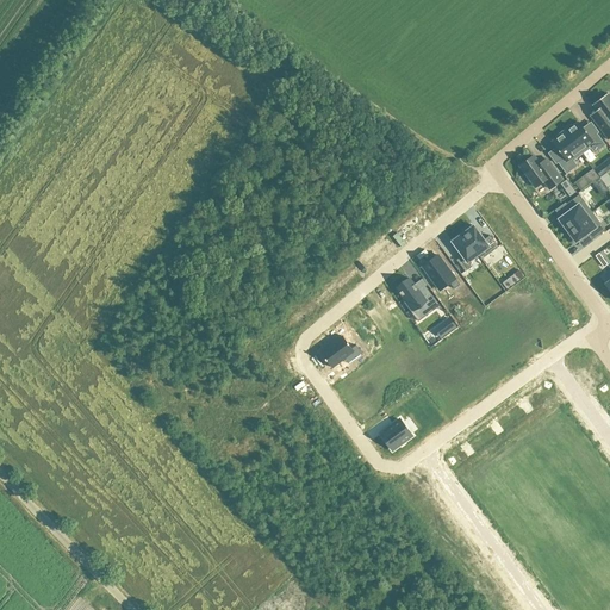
[(597,125),(609,141),(609,138),(609,95),(608,93),(592,105),(597,111),(598,112),(591,117),(597,125)]
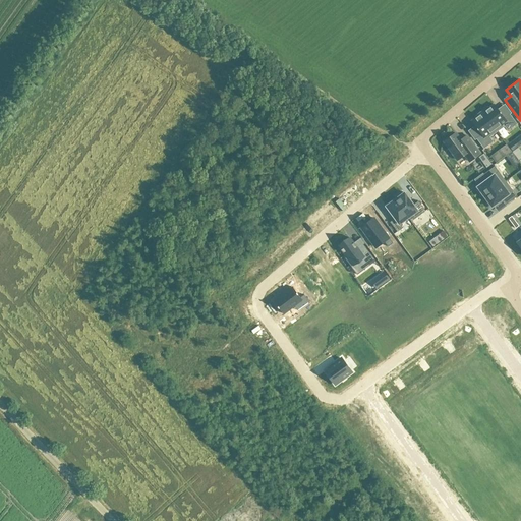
[(505,126),(508,131),(517,124),(510,114),(505,118),(495,105),(488,109),(487,107),(482,111),(498,132),(505,126)]
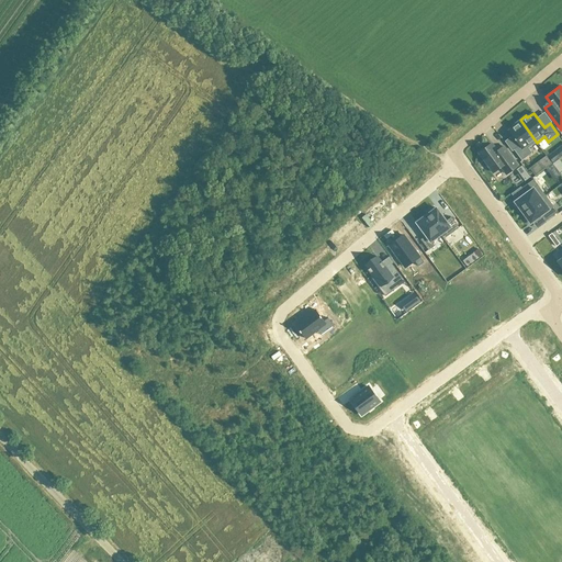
[(537,143),(520,120),(514,125),(515,126),(509,131),(519,146),(514,149),(521,160),(532,153),(529,148),(537,143)]
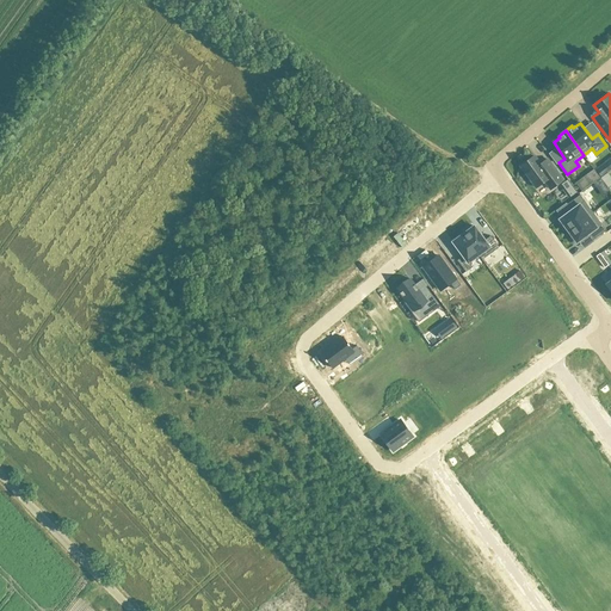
[(548,160),(541,165),(535,156),(520,166),(536,187),(545,181),(551,190),(563,180),(548,160)]
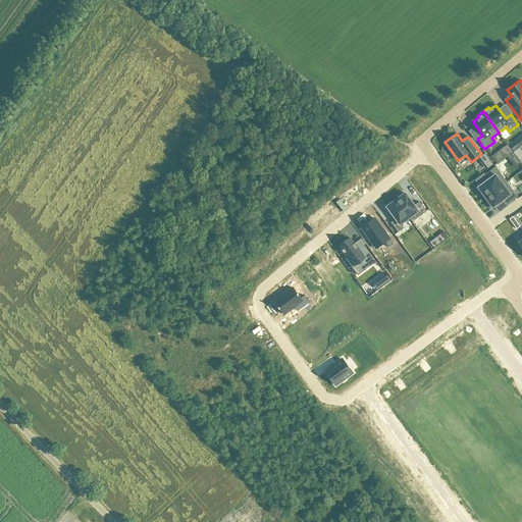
[(482,194),(485,198),(507,181),(496,166),(484,175),(488,180),(476,189),(481,195),(482,194)]
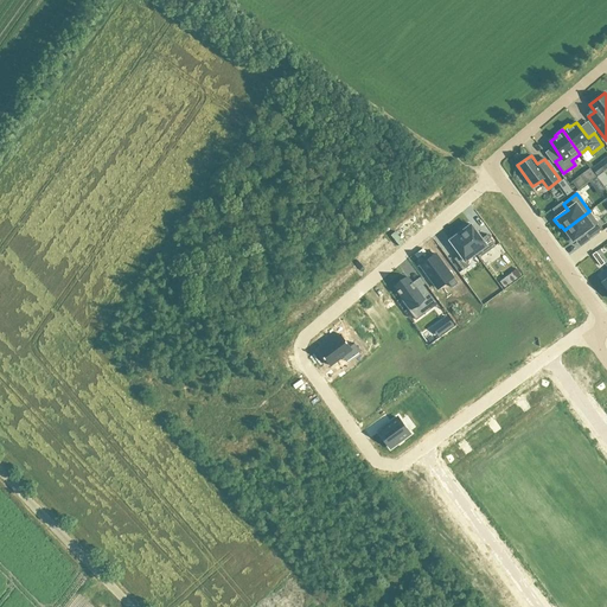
[(589,211),(564,230),(568,235),(567,236),(572,243),(585,232),(589,238),(602,229),(589,211)]
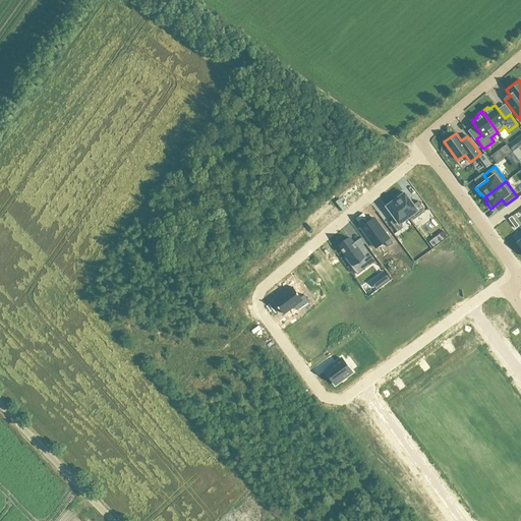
[(396,199),(409,218),(411,222),(425,211),(418,201),(413,205),(405,192),(403,194),(402,192),(396,197),(397,198),(396,199)]
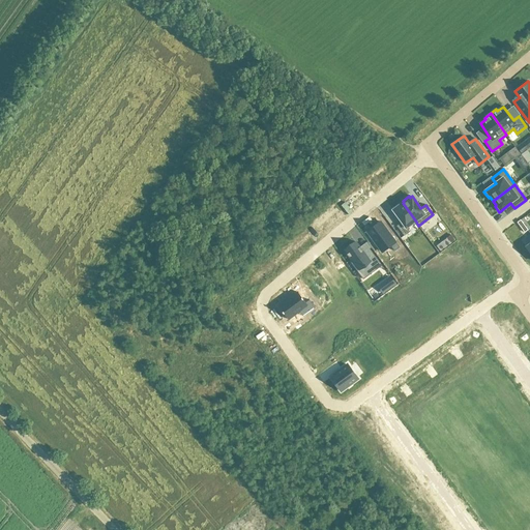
[(407,228),(416,222),(403,203),(392,210),(402,223),(396,226),(405,236),(410,232),(407,228)]
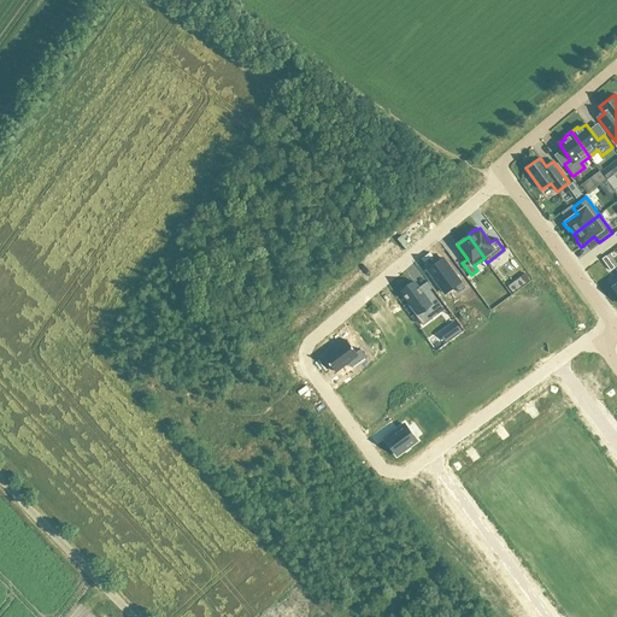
[(460,282),(442,258),(428,270),(446,293),(456,287),(459,293),(465,288),(460,281),(460,282)]
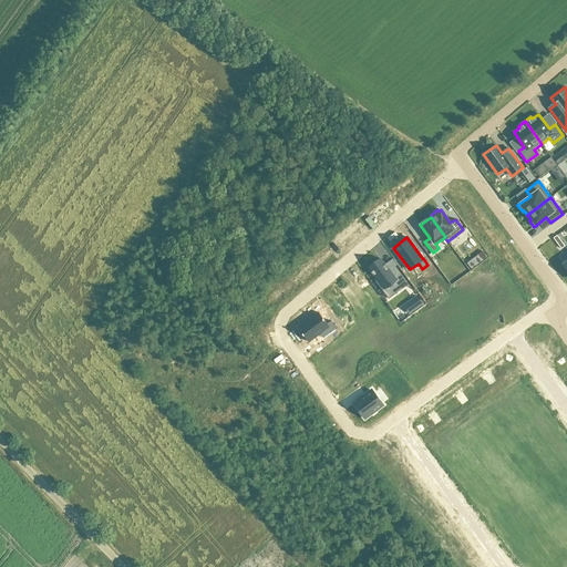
[(381,259),(369,268),(378,279),(375,280),(382,290),(391,284),(398,292),(409,285),(395,266),(390,270),(381,259)]
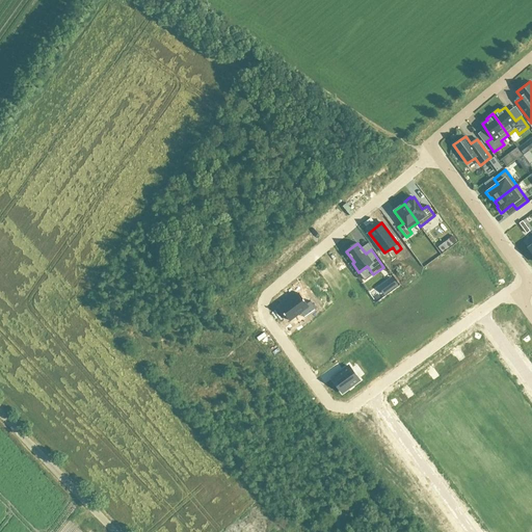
[(424,265),(429,261),(424,255),(419,259),(424,265)]
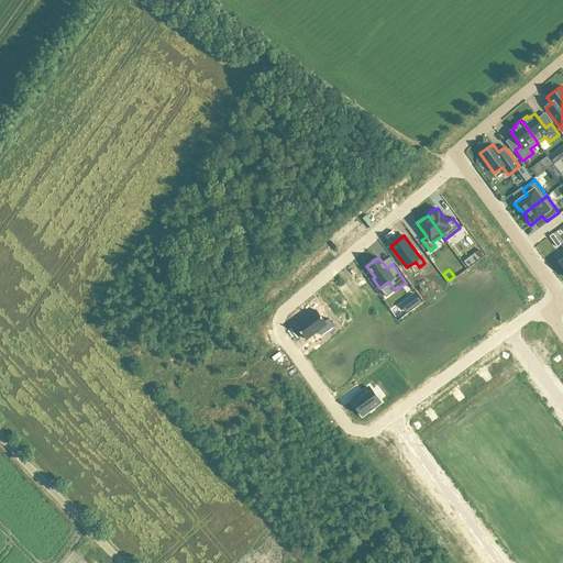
[(420,301),(415,294),(401,304),(407,311),(420,301)]
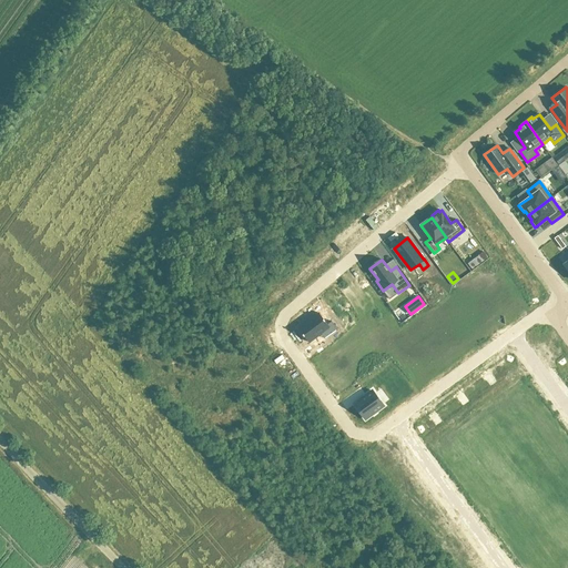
[(356,317),(351,311),(342,317),(337,321),(343,327),(356,317)]
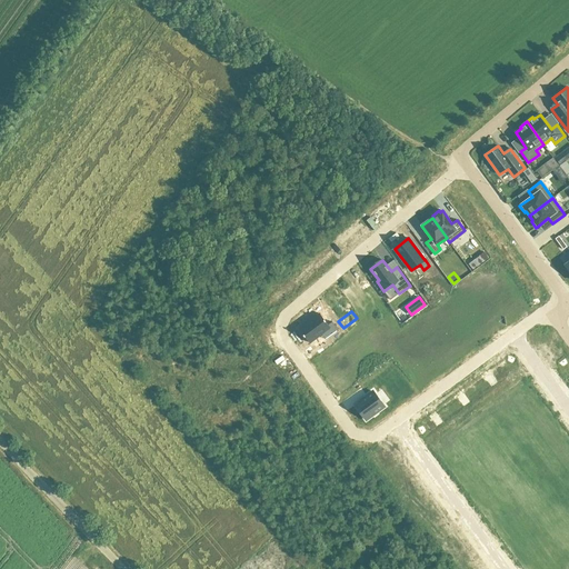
[(320,313),(299,329),(309,343),(318,337),(321,333),(326,340),(339,330),(332,322),(328,325),(320,313)]
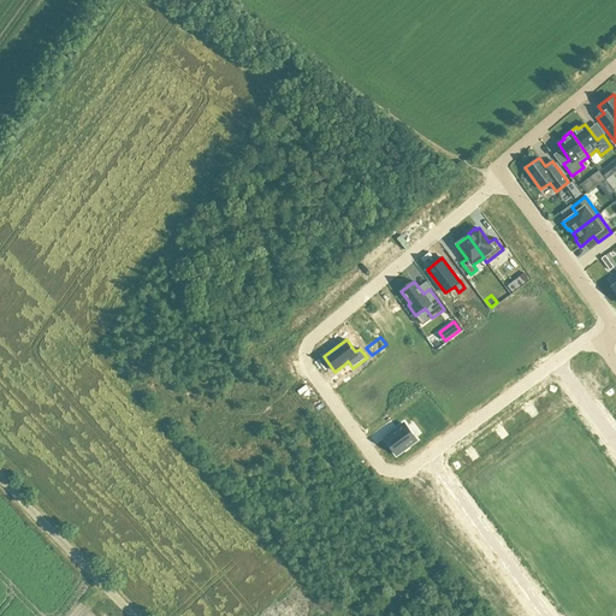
[(394,436),(386,442),(397,455),(416,440),(404,424),(392,433),(394,436)]
